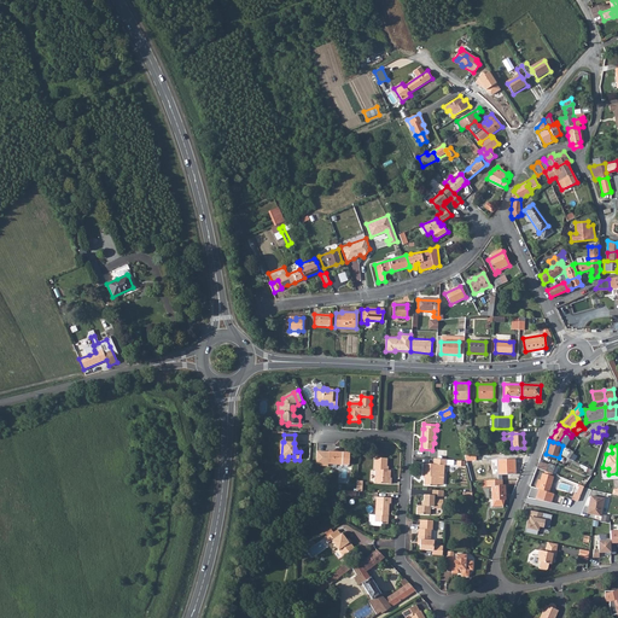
[(316,450),(316,464),(337,464),(348,465),(349,458),(349,452),(316,450)]
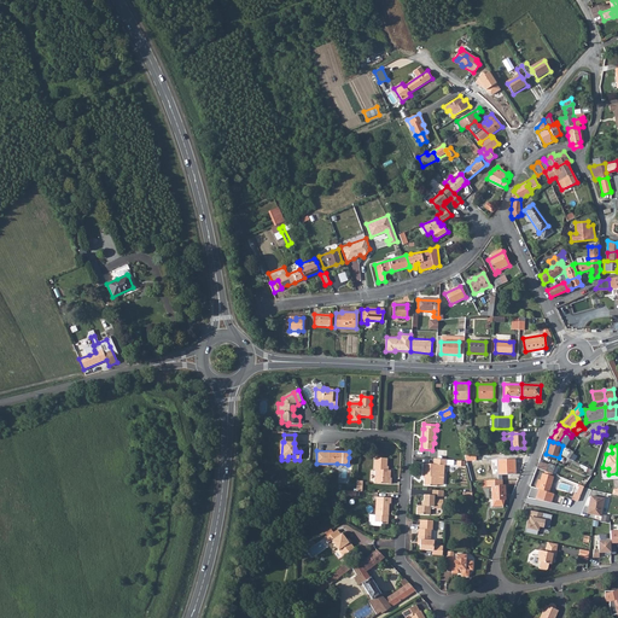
[(374,459),(374,470),(377,471),(377,474),(375,477),(374,484),(391,484),(391,478),(390,478),(390,471),(386,471),(388,459),(374,459)]
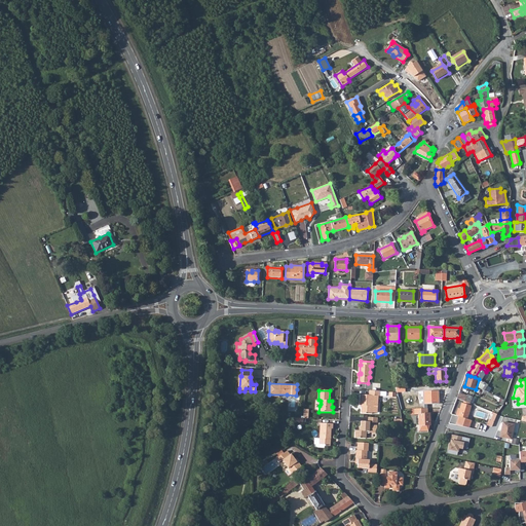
[(373,391),(369,390),(369,396),(360,396),(360,407),(362,407),(361,414),(372,415),(372,413),(376,413),(377,412),(378,402),(373,401),(373,397),(378,397),(380,397),(380,391),(373,391)]
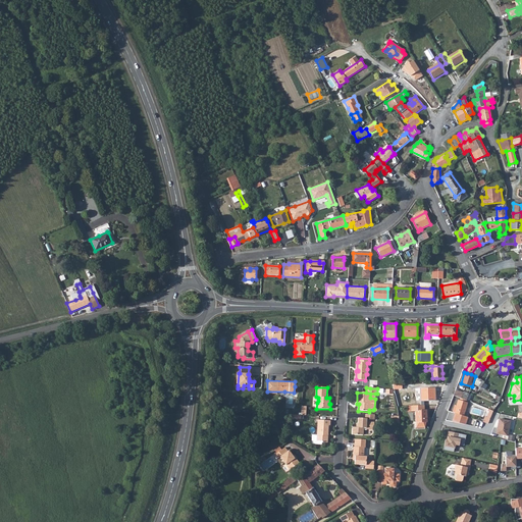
[(434,387),(420,388),(420,397),(421,402),(435,401),(435,397),(434,387)]
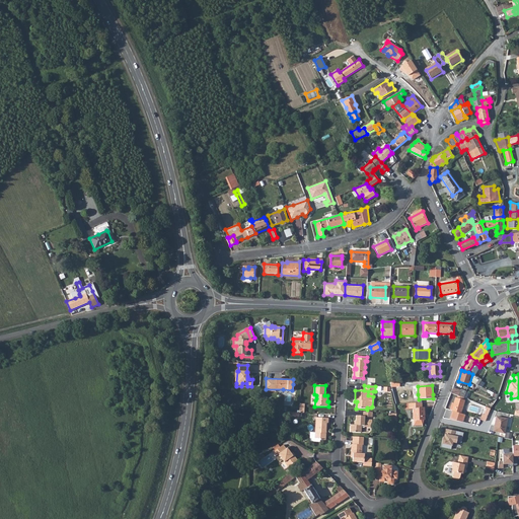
[(452,387),(450,393),(458,396),(460,390),(452,387)]
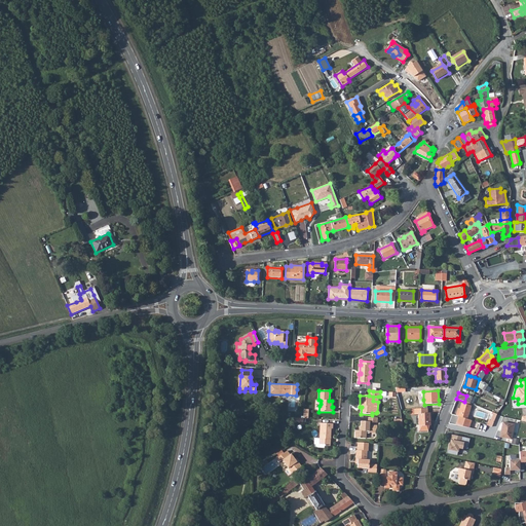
[(456,411),(455,415),(458,416),(466,418),(471,406),(465,404),(461,403),(458,412),(456,411)]
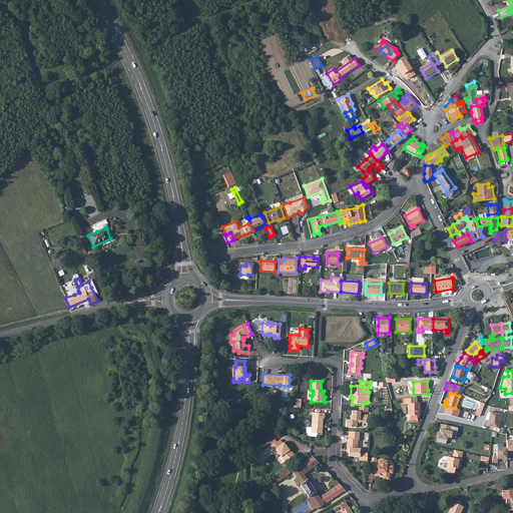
[(417,399),(404,399),(404,403),(408,403),(408,421),(417,421),(419,415),(419,409),(417,409),(417,403),(417,399)]
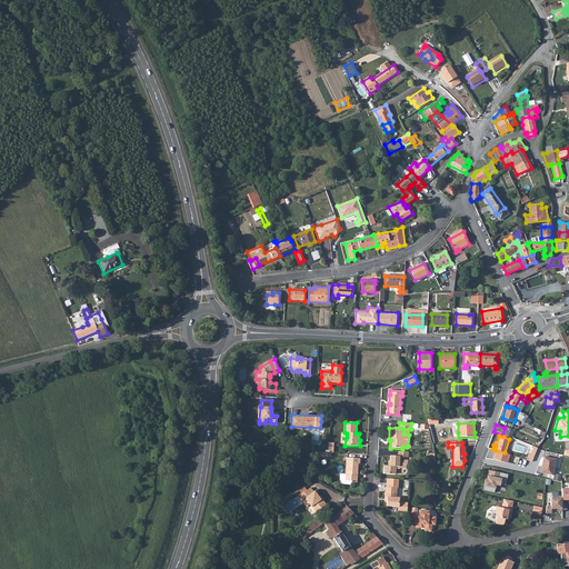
[(510,453),(505,452),(496,450),(492,458),(508,461),(510,453)]
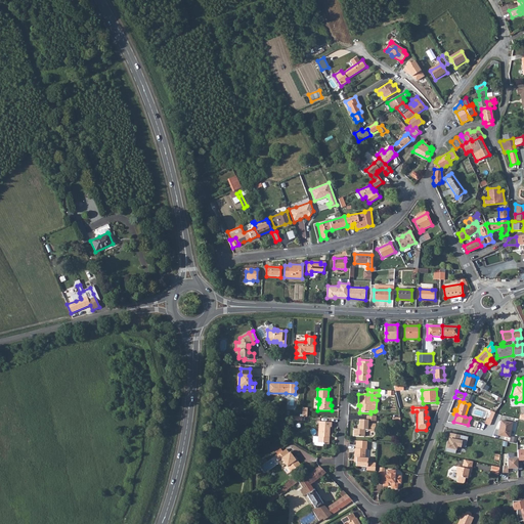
[(377,417),(367,417),(366,421),(359,420),(359,426),(359,430),(357,430),(354,429),(354,436),(364,437),(365,430),(368,430),(368,432),(372,432),(372,424),(372,422),(376,422),(377,417)]
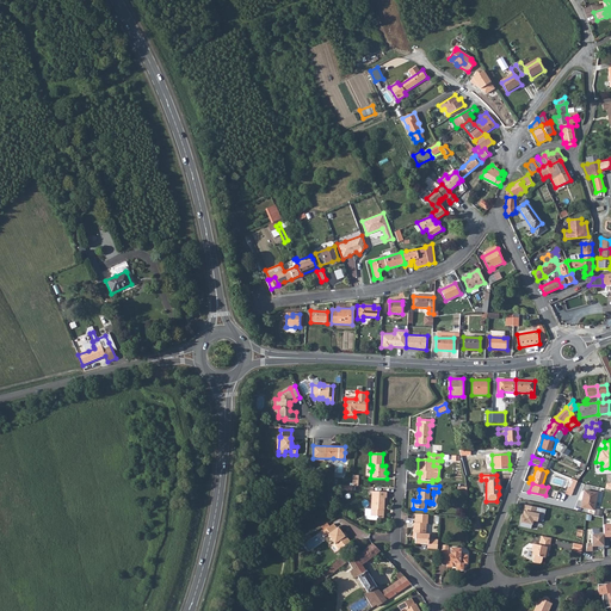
[(585,491),(582,501),(584,501),(584,507),(596,508),(596,504),(597,492),(585,491)]
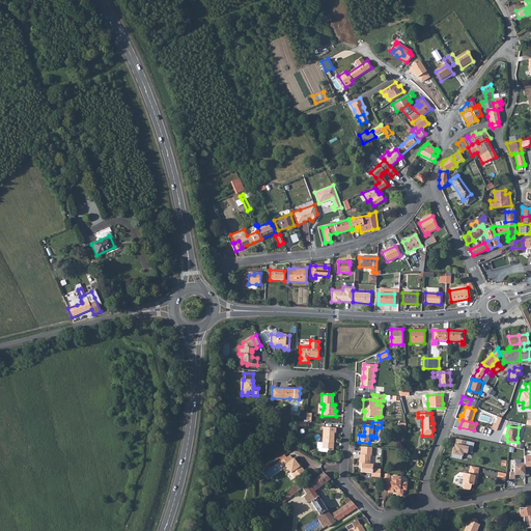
[(316,450),(317,452),(327,452),(327,450),(333,450),(333,434),(335,434),(335,428),(324,427),(323,443),(316,443),(316,450)]
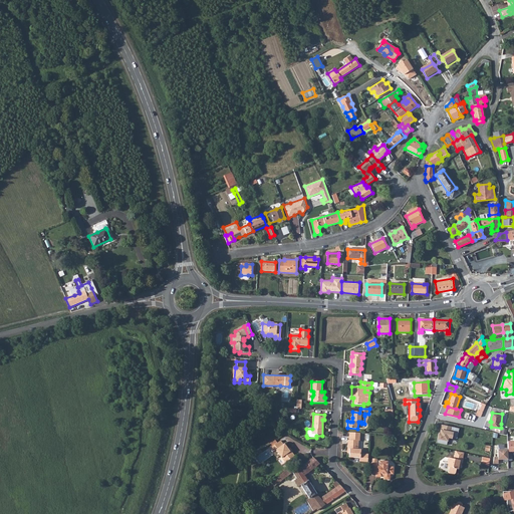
[(438,432),(437,439),(448,441),(448,438),(452,438),(454,431),(450,431),(451,427),(441,424),(439,432),(438,432)]
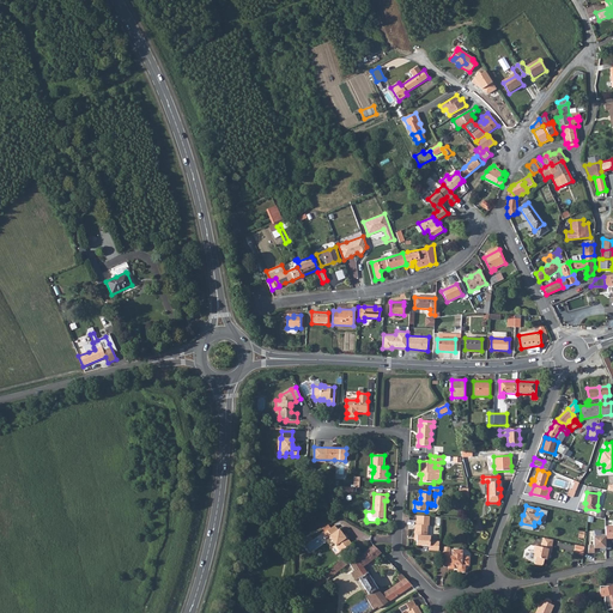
[(430,517),(417,516),(417,526),(416,526),(414,536),(418,536),(417,546),(430,546),(429,551),(438,551),(438,542),(431,541),(431,536),(428,536),(429,526),(430,517)]
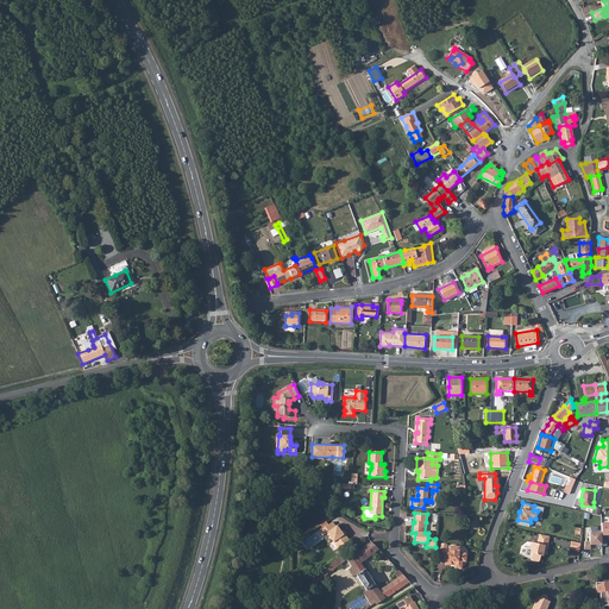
[(332,522),(320,531),(322,535),(326,533),(338,548),(349,540),(345,534),(343,535),(337,526),(336,527),(332,522)]
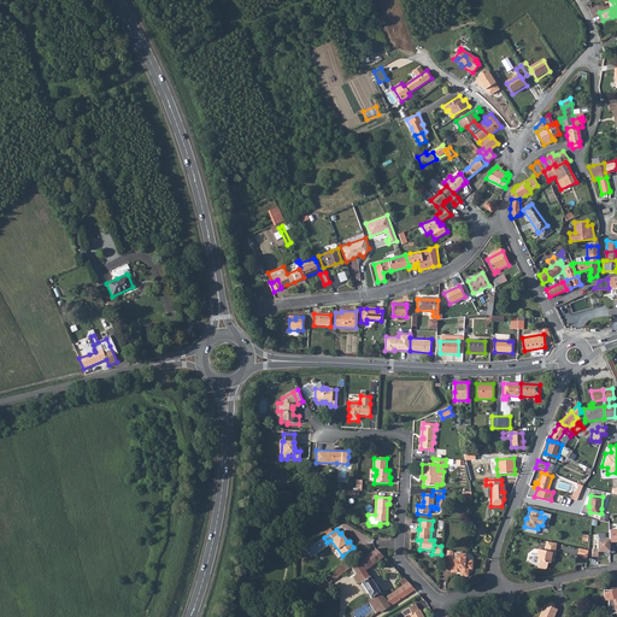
[(593,547),(592,557),(599,556),(598,551),(610,551),(609,542),(609,539),(597,538),(598,547),(593,547)]
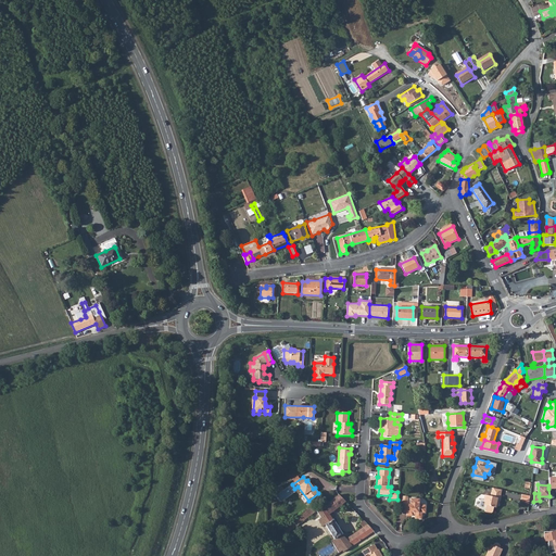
[(485,495),(484,501),(485,501),(484,506),(487,506),(487,508),(485,509),(487,513),(491,514),(492,513),(493,513),(494,508),(495,508),(496,504),(497,504),(498,500),(500,500),(501,494),(492,492),(491,496),(485,495)]
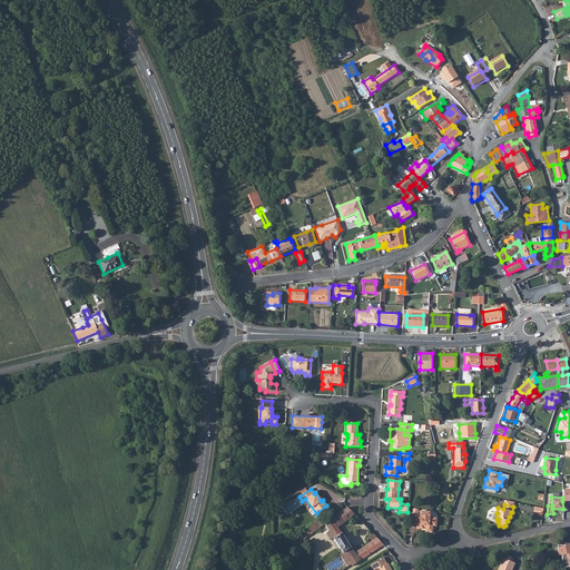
[(331,519),(324,523),(352,567),(383,544),(372,533),(369,537),(372,540),(355,552),(337,528),(354,514),(347,508),(331,519)]
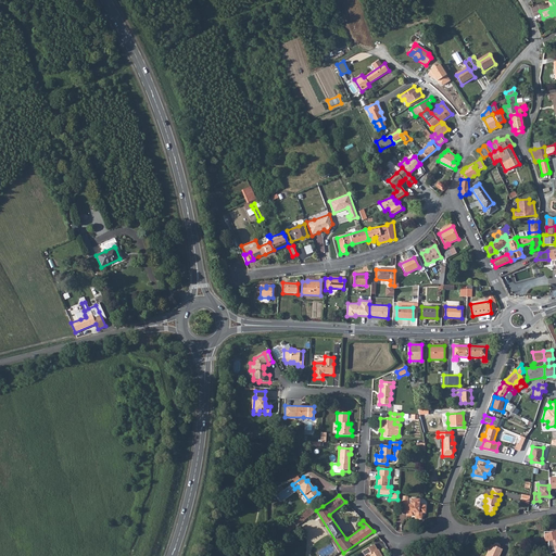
[(407,513),(407,516),(412,516),(412,514),(415,514),(415,517),(415,518),(416,519),(420,520),(421,518),(422,514),(426,514),(426,506),(419,506),(419,500),(411,500),(409,505),(407,505),(407,502),(402,502),(402,513),(407,513)]
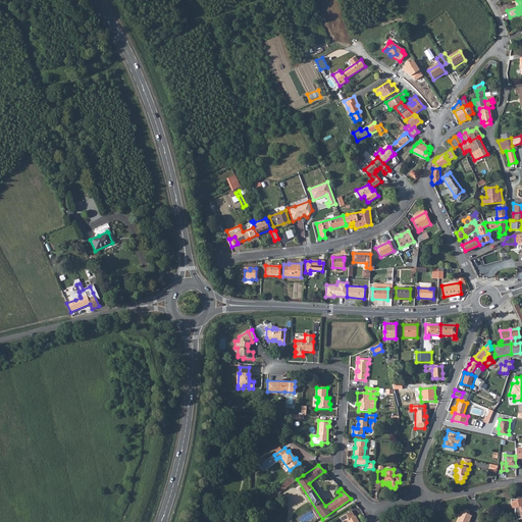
[(521,520),(521,499),(520,500),(511,500),(512,505),(512,509),(515,508),(515,514),(517,520),(521,519),(521,520)]
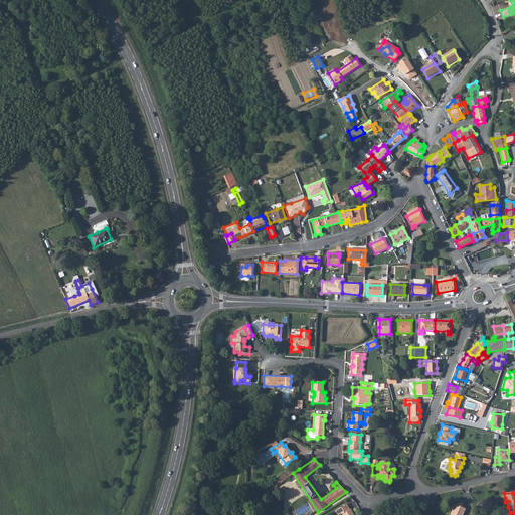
[(463,514),(466,509),(464,508),(464,507),(464,506),(463,505),(463,504),(462,503),(461,503),(459,504),(458,504),(458,505),(455,504),(450,514),(463,514)]
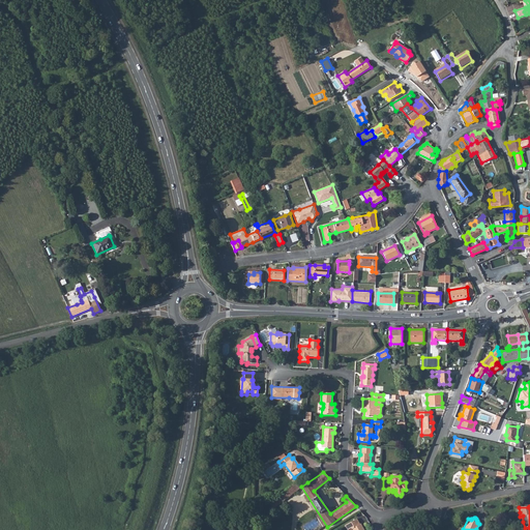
[(355,519),(348,523),(351,527),(351,528),(353,528),(354,529),(363,529),(359,523),(358,523),(357,522),(355,519)]
